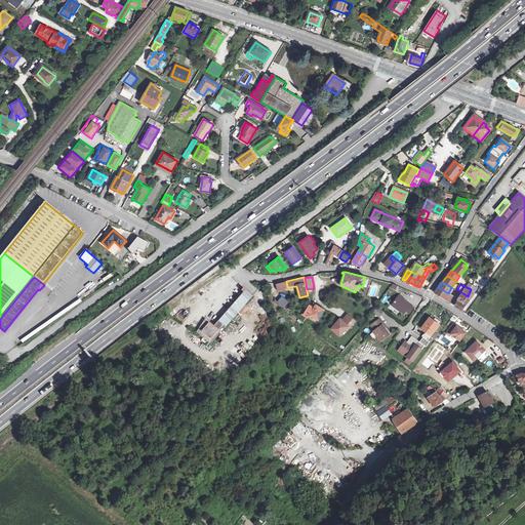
[(478,288),(477,287),(473,285),(471,289),(468,296),(463,304),(458,300),(455,306),(462,311),(478,288)]
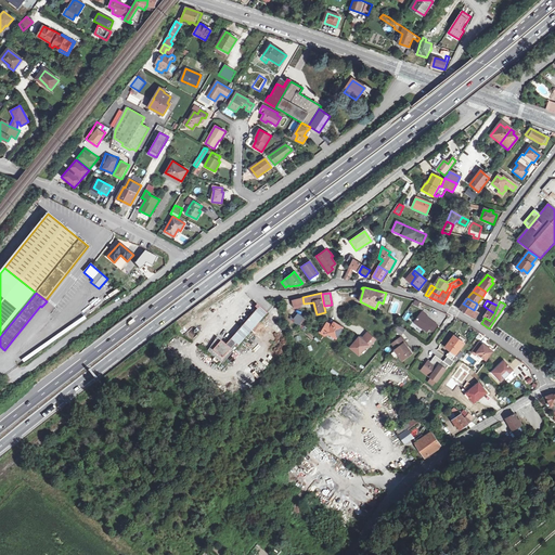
[(479,312),(474,310),(463,304),(462,306),(460,308),(460,310),(469,315),(475,319),(476,318),(479,313),(478,313),(479,312)]
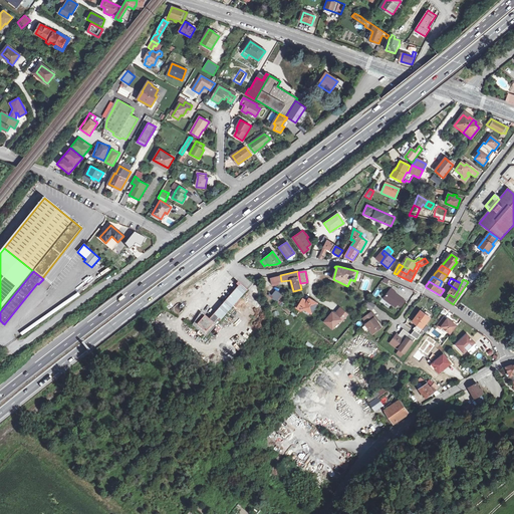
[(247,289),(244,286),(242,285),(239,282),(237,284),(239,285),(209,319),(201,312),(193,324),(206,335),(247,289)]
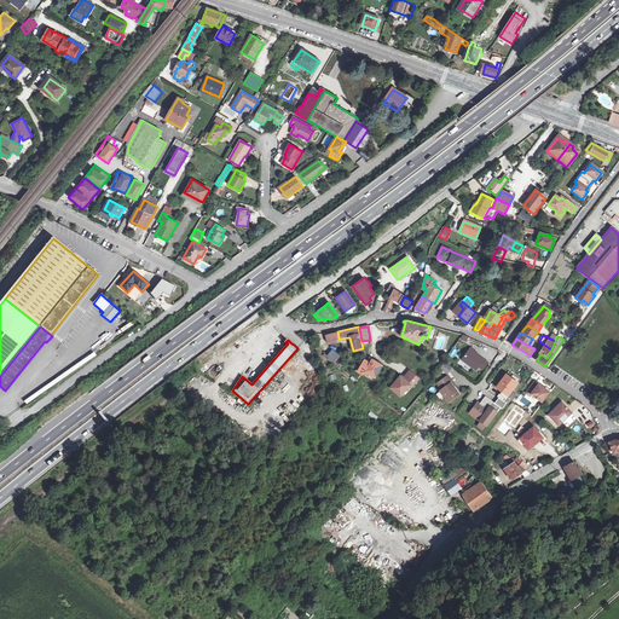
[(322,351),(333,360),(337,354),(327,345),(322,351)]
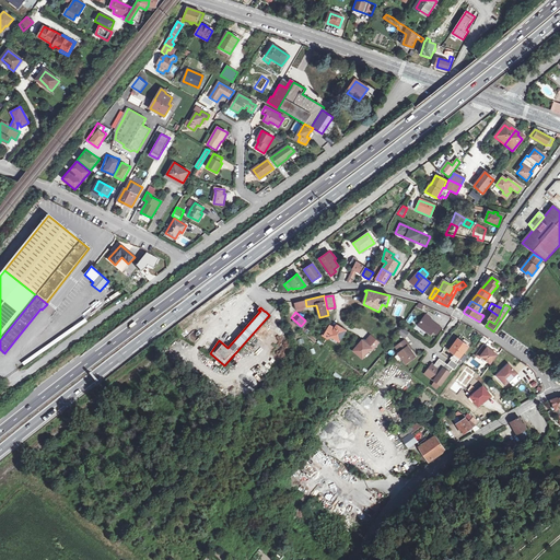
[(488,319),(489,321),(494,324),(499,316),(492,312),(491,313),(492,314),(490,316),(488,319)]
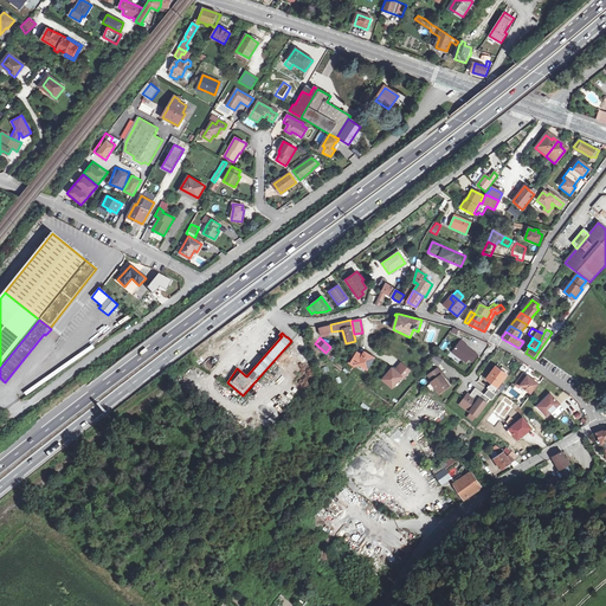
[(443,341),(439,348),(444,350),(449,343),(443,341)]
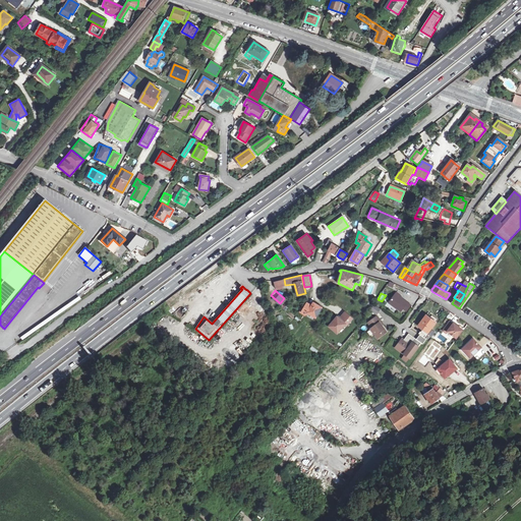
[(399,295),(396,293),(389,302),(401,311),(403,308),(406,311),(410,305),(399,296),(399,295)]
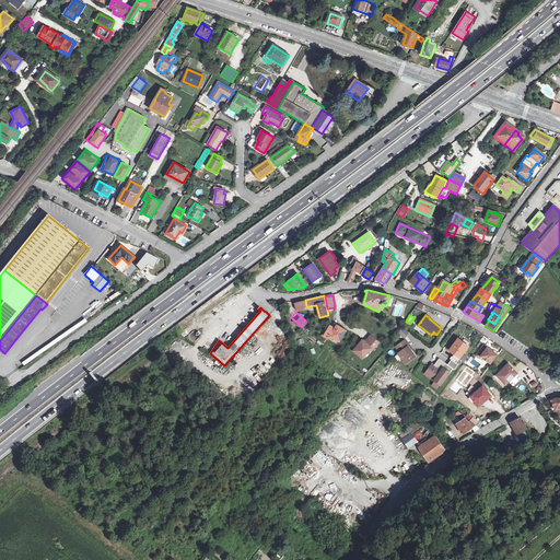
[(346,330),(337,325),(335,328),(329,326),(324,336),(329,338),(330,337),(336,339),(341,338),(346,330)]
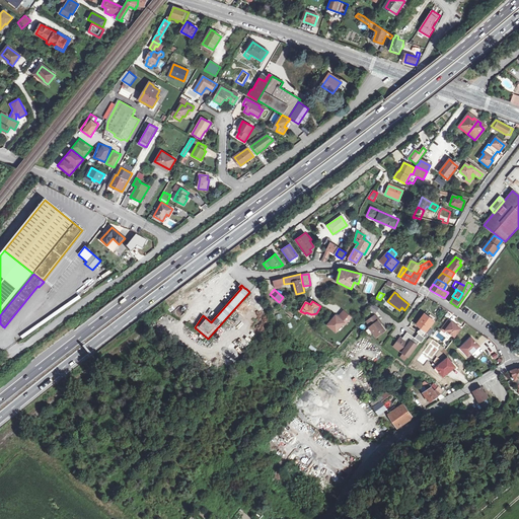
[(336,313),(326,324),(338,334),(352,316),(344,309),(338,315),(336,313)]
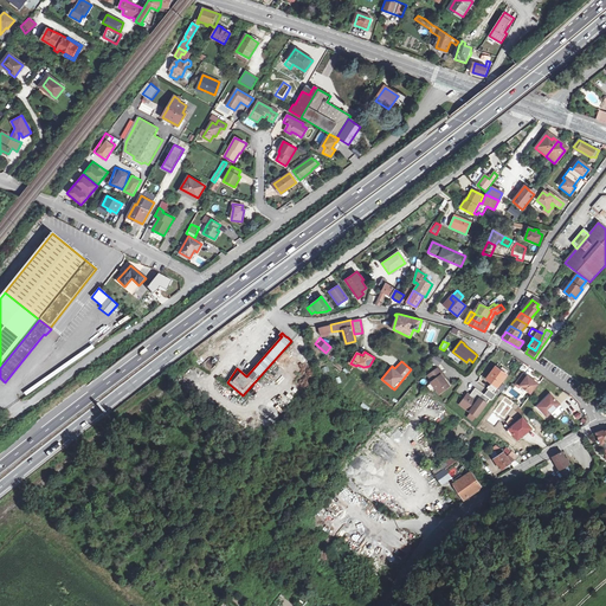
[(333,368),(339,373),(342,368),(336,363),(333,368)]
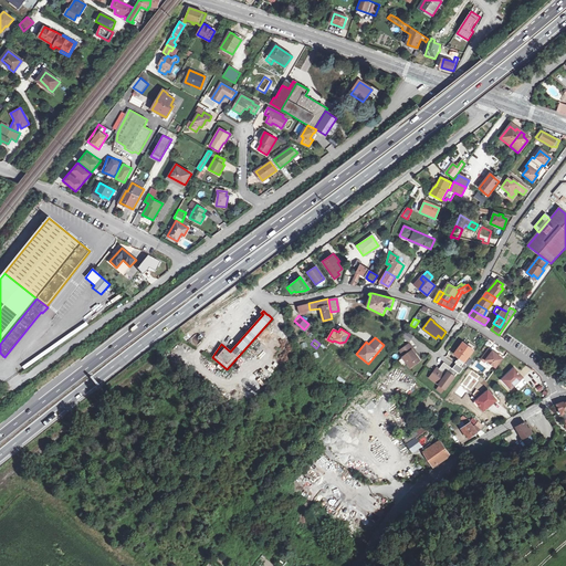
[(459,357),(465,362),(474,349),(467,344),(463,342),(454,354),(459,357)]
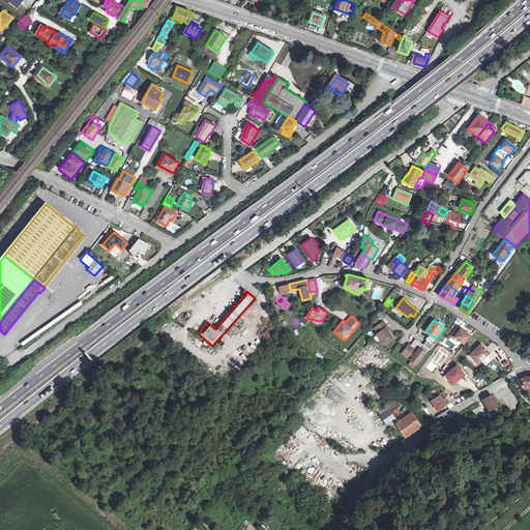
[(387,340),(391,336),(388,331),(386,328),(387,327),(383,322),(382,323),(375,328),(378,333),(377,334),(383,343),(384,344),(388,342),(387,340)]
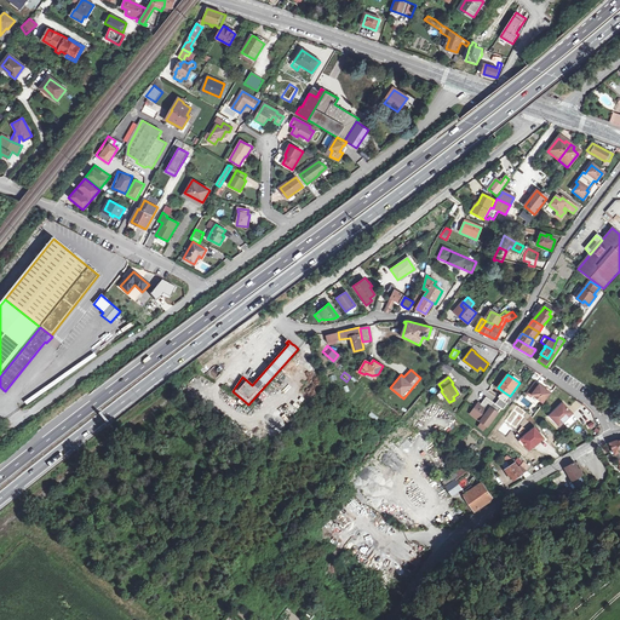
[(533,395),(544,403),(552,392),(546,389),(540,384),(539,385),(535,383),(528,394),(532,396),(533,395)]
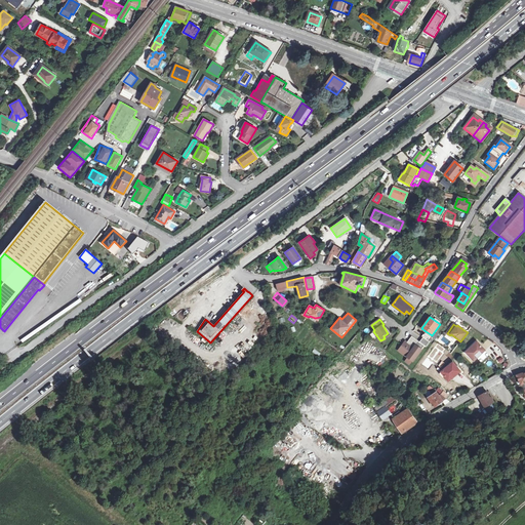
[(428,340),(423,337),(420,341),(412,336),(407,342),(408,344),(406,346),(404,344),(399,350),(413,361),(425,346),(427,347),(430,341),(428,340)]
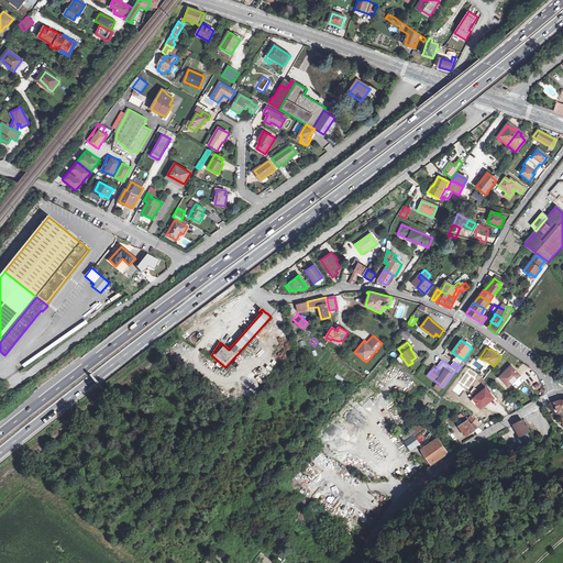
[(511,366),(500,377),(508,387),(512,383),(516,388),(523,381),(520,376),(520,375),(517,372),(511,366)]
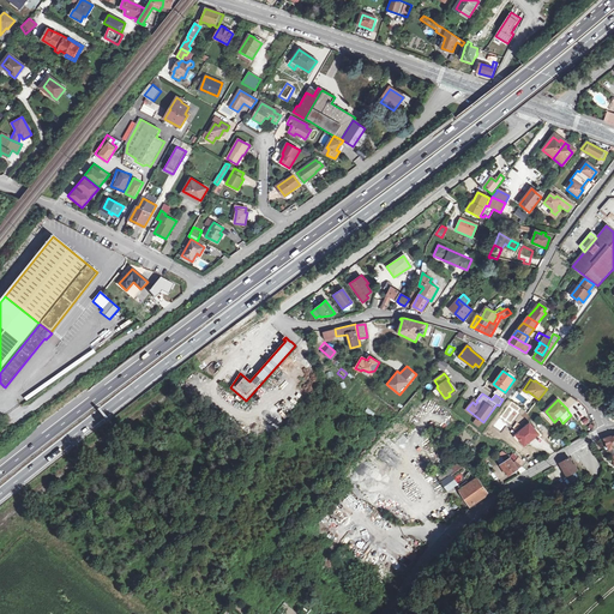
[(530,423),(516,434),(523,445),(537,434),(530,423)]
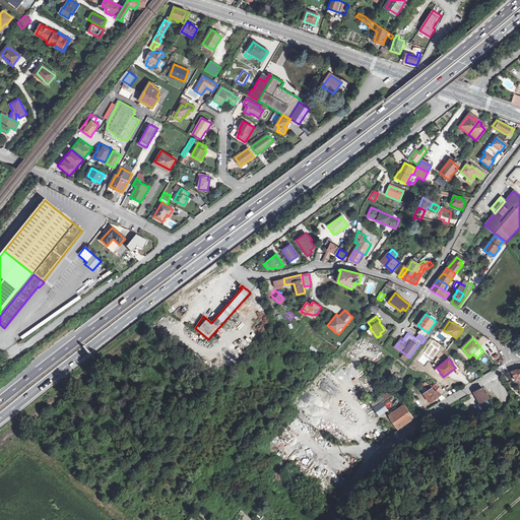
[(479,403),(490,398),(488,393),(485,394),(482,387),(478,390),(473,392),(479,403)]
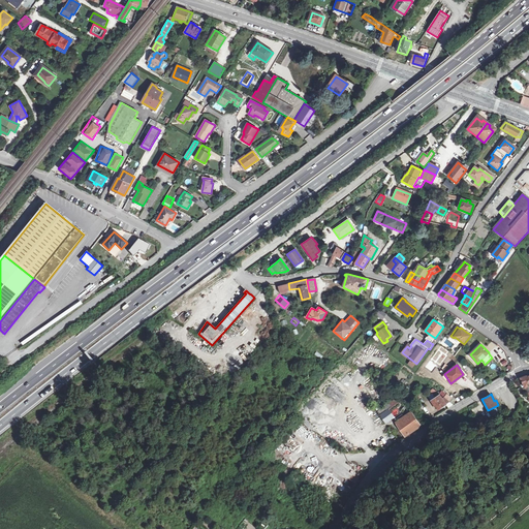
[(440,395),(436,397),(442,406),(446,404),(448,407),(454,404),(448,400),(444,397),(442,398),(440,395)]
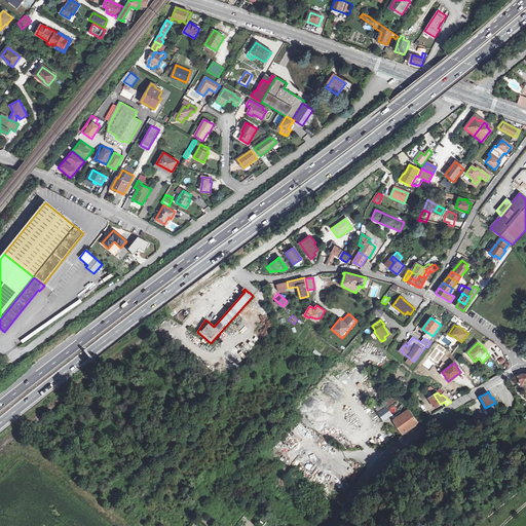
[(386,406),(397,398),(391,393),(380,402),(381,404),(384,407),(386,406)]
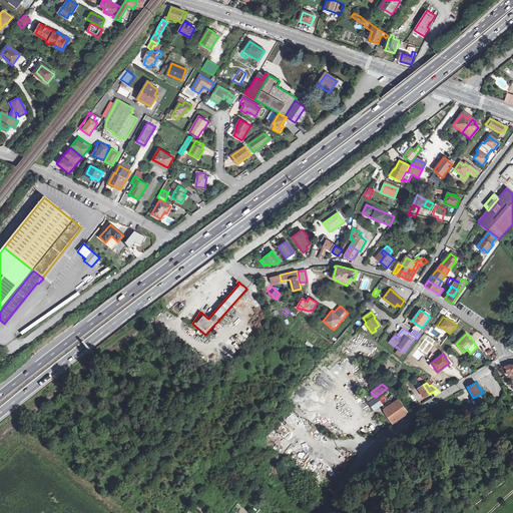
[(425,397),(429,394),(423,385),(419,388),(425,397)]
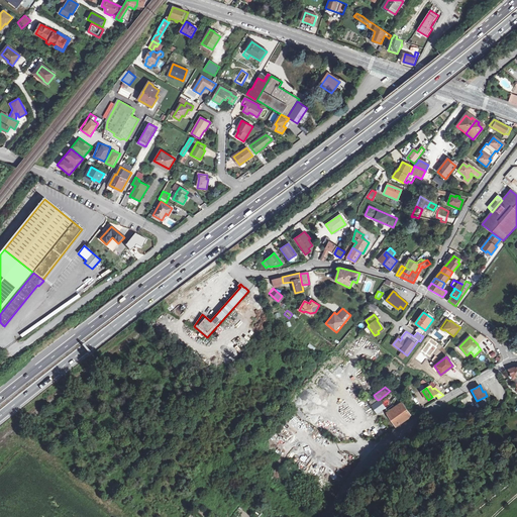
[(368,400),(374,396),(369,389),(363,393),(368,400)]
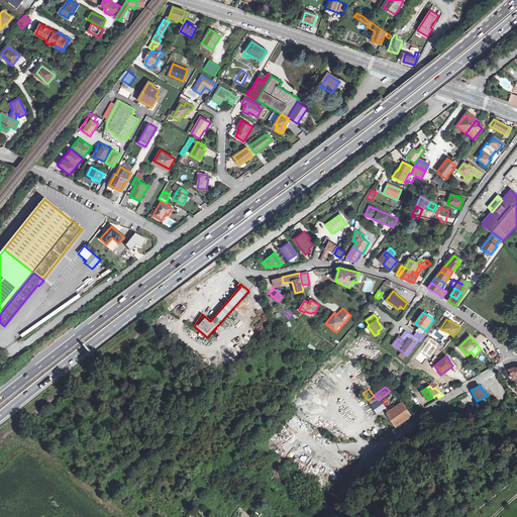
[(380,399),(386,406),(390,411),(402,402),(402,401),(390,391),(380,399)]
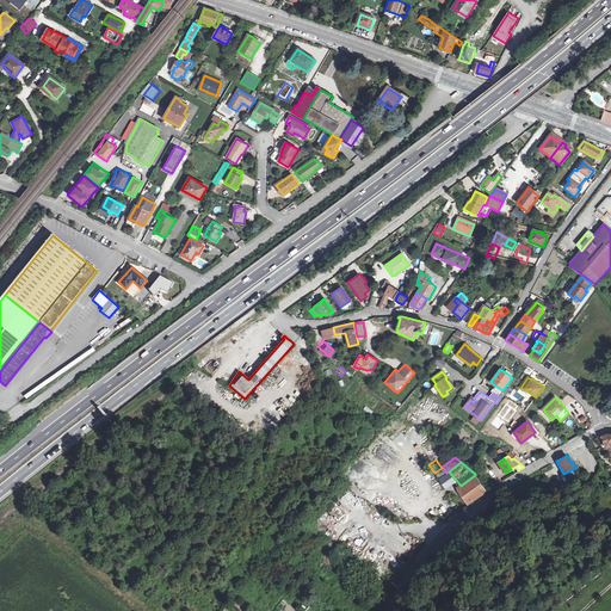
[(446,473),(443,469),(436,475),(439,479),(446,473)]
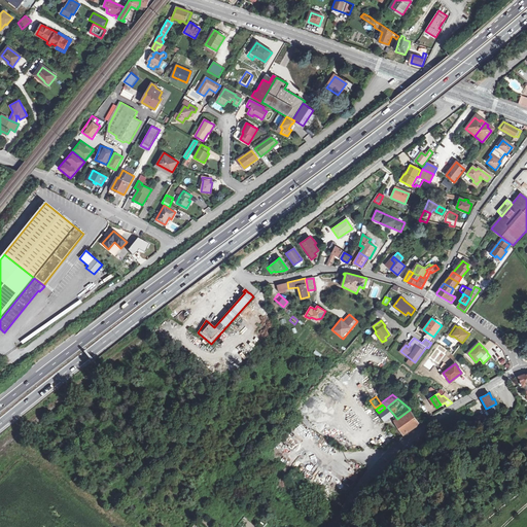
[(384,420),(393,414),(387,407),(385,408),(379,413),(384,420)]
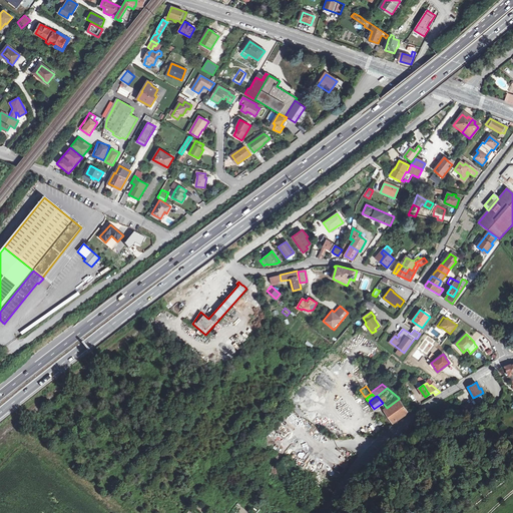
[(409,412),(399,399),(387,408),(385,410),(394,422),(396,421),(409,412)]
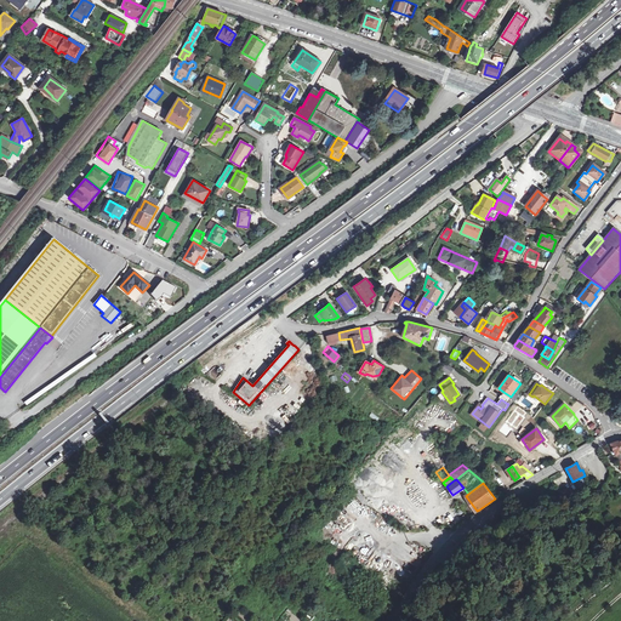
[(389,502),(383,508),(391,516),(397,510),(389,502)]
